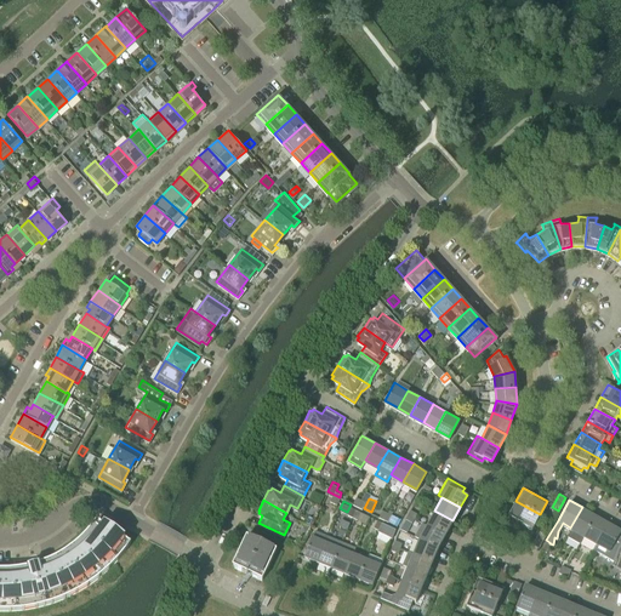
[(540,514),(516,501),(508,513),(531,528),(540,514)]
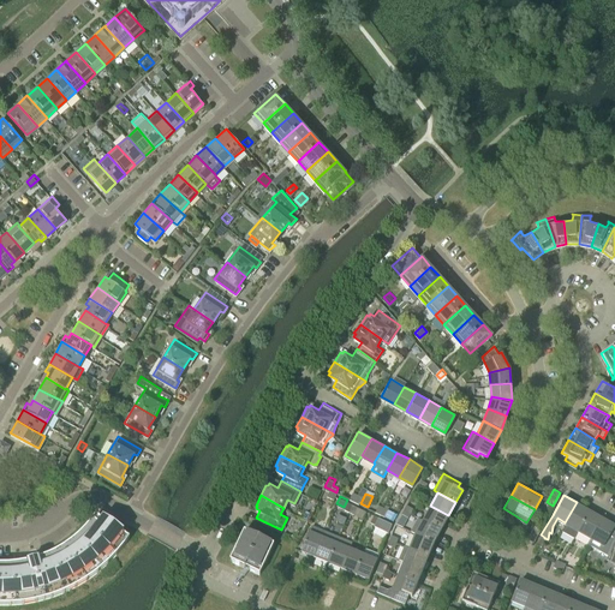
[(565,522),(566,522),(562,528),(574,536),(578,530),(589,509),(577,502),(565,522)]
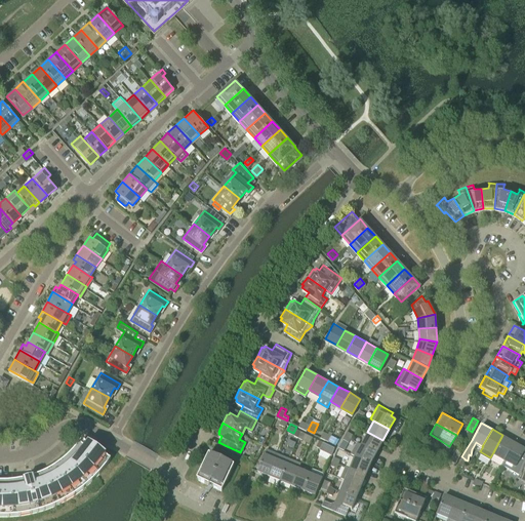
[(367,432),(361,442),(376,450),(382,440),(367,432)]
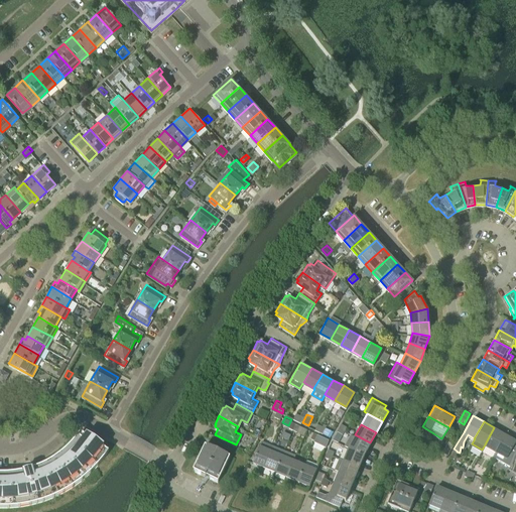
[(494,427),(485,444),(495,451),(505,433),(494,427)]
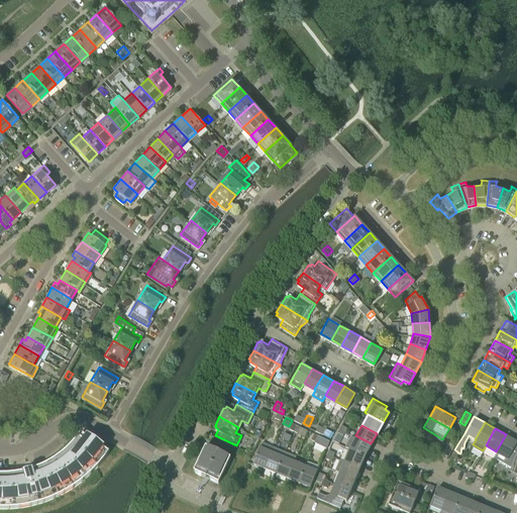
[(104,444),(92,436),(86,432),(85,433),(80,430),(75,437),(69,443),(63,449),(56,454),(48,459),(41,464),(32,467),(24,469),(16,471),(8,472),(0,471),(0,505),(3,506),(14,506),(25,504),(36,502),(47,498),(58,494),(68,488),(78,482),(86,475),(95,467),(102,458),(109,449),(103,445),(104,444)]
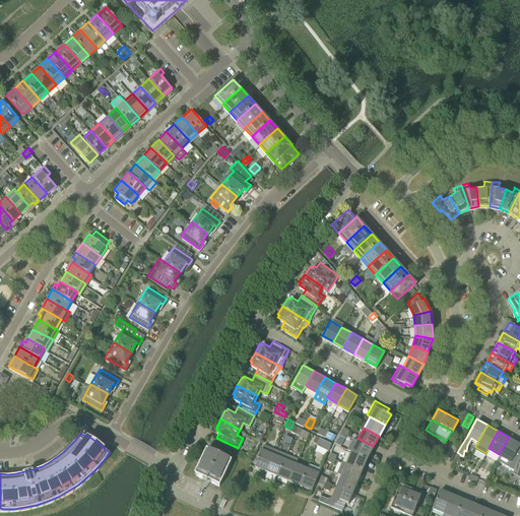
[(316,443),(328,449),(331,441),(320,436),(316,443)]
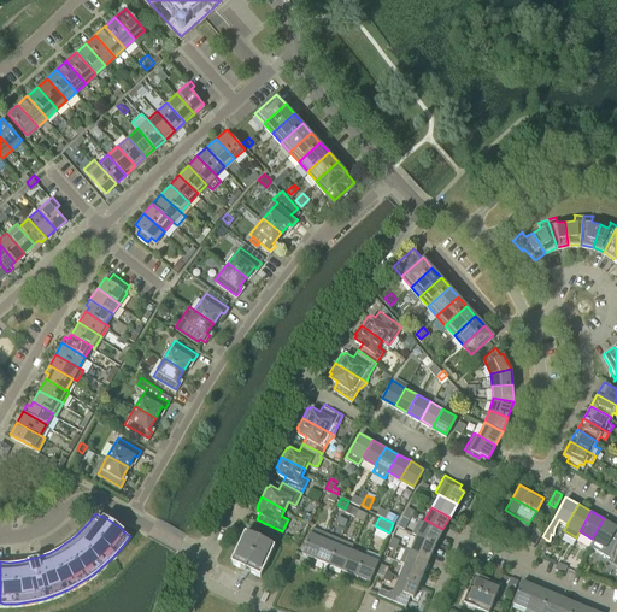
[(424,519),(419,517),(412,530),(417,533),(435,542),(442,529),(424,519)]
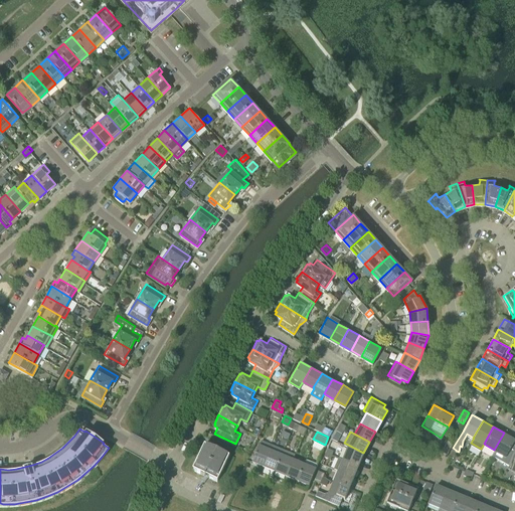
[(494,450),(495,450),(492,455),(509,464),(512,456),(514,449),(514,448),(514,443),(513,443),(514,439),(504,433),(494,450)]
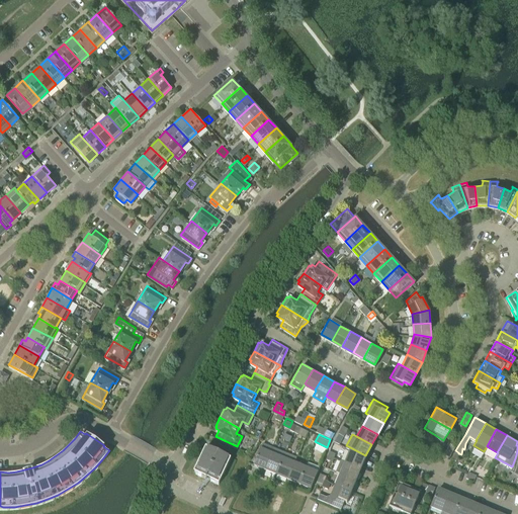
[(263,440),(260,446),(254,461),(265,466),(274,445),(263,440)]
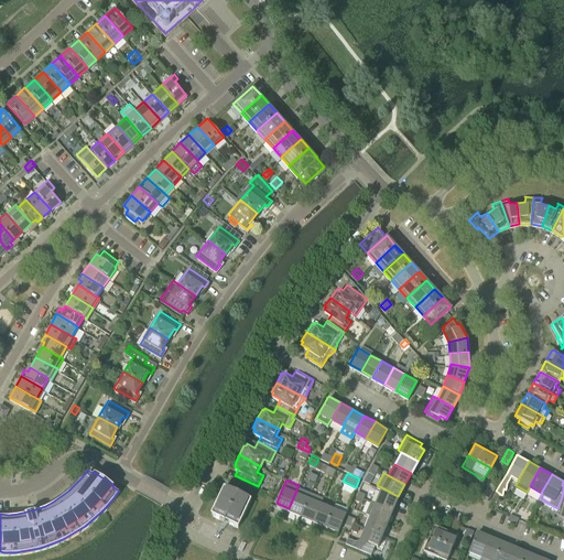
[(489,495),(496,484),(490,481),(484,492),(489,495)]
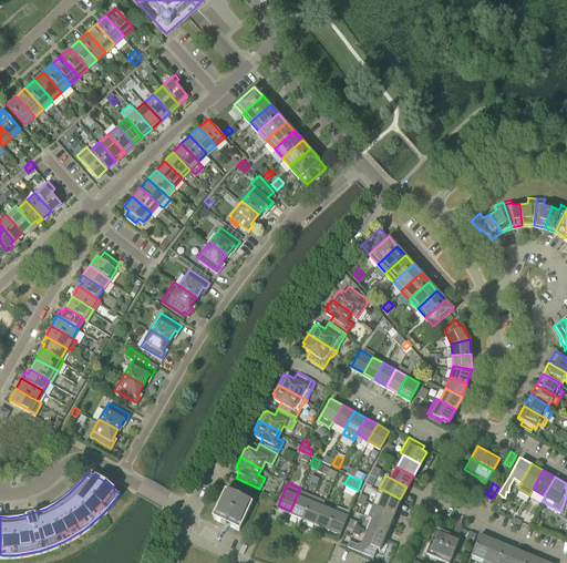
[(212,514),(224,521),(239,528),(253,500),(225,487),(212,514)]
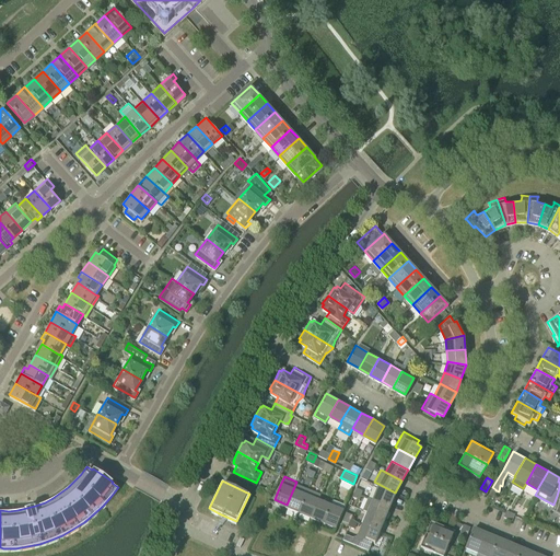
[(296,482),(287,505),(299,510),(308,486),(296,482)]
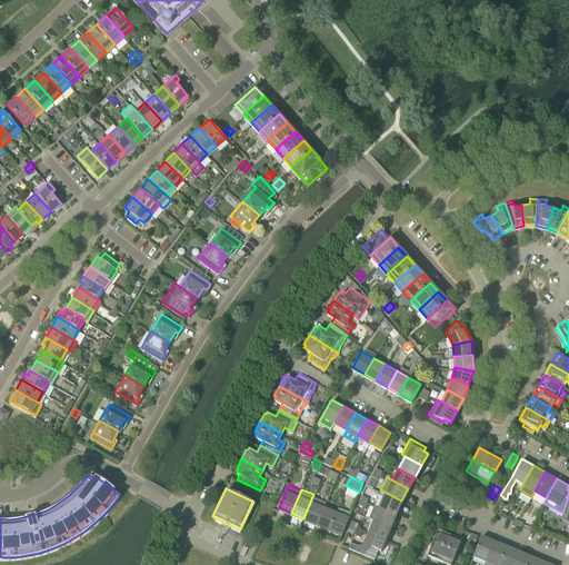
[(385,492),(379,505),(397,513),(401,501),(385,492)]
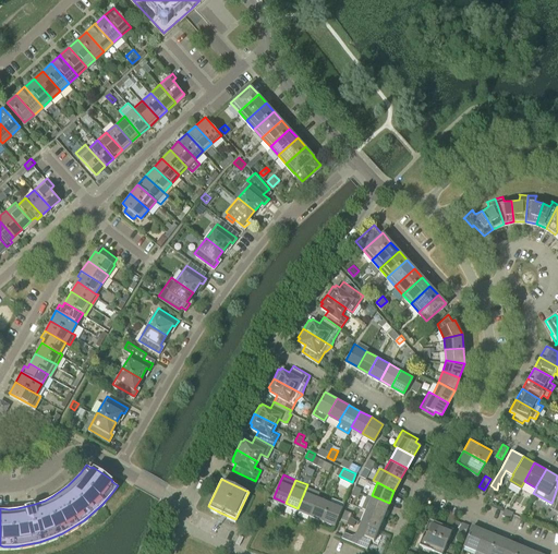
[(307,484),(298,508),(310,513),(317,496),(319,490),(307,484)]
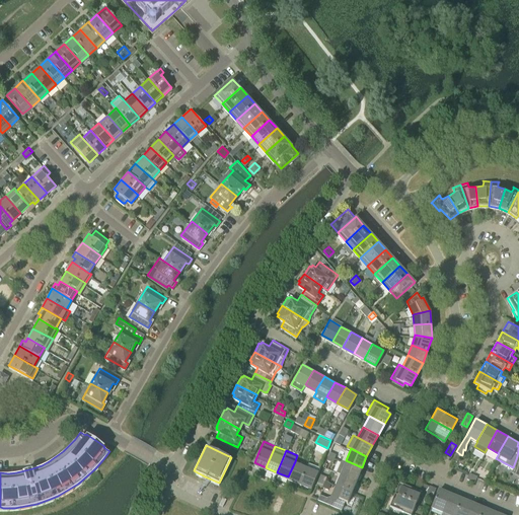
[(362,467),(346,460),(341,458),(337,469),(341,471),(357,479),(362,467)]
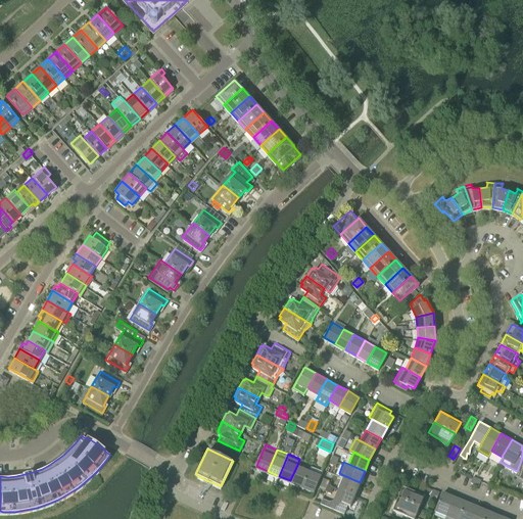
[(301,485),(314,490),(323,469),(311,464),(308,470),(301,485)]
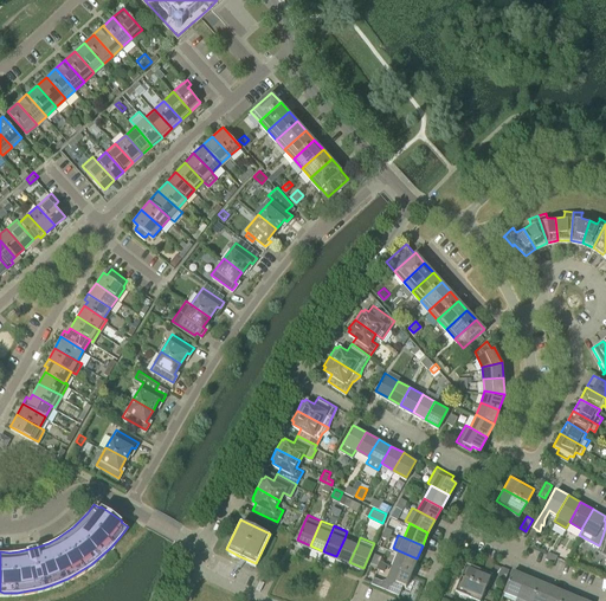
[(26,541),(28,548),(38,545),(36,538),(26,541)]
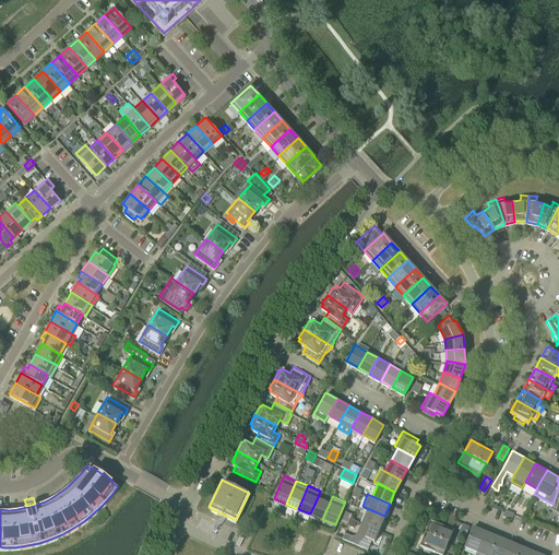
[(330,503),(318,497),(310,514),(322,519),(330,503)]
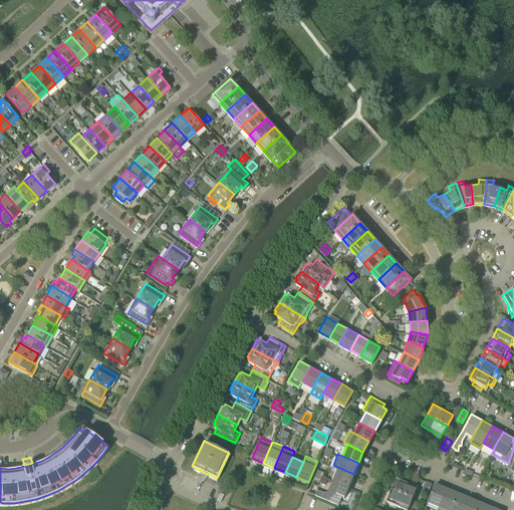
[(337,467),(333,479),(348,485),(353,474),(337,467)]
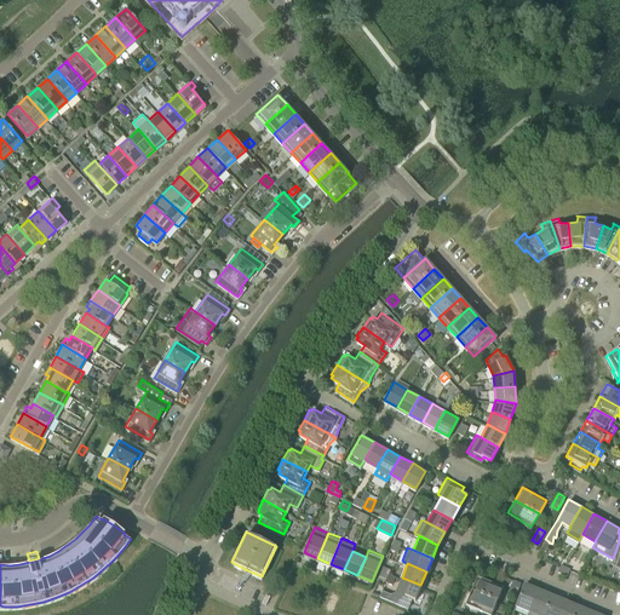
[(382,568),(379,573),(378,576),(385,579),(386,576),(389,572),(382,568)]
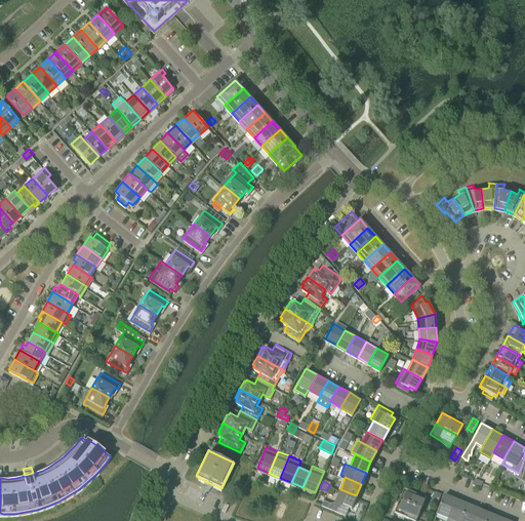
[(404,487),(399,498),(420,508),(426,496),(404,487)]
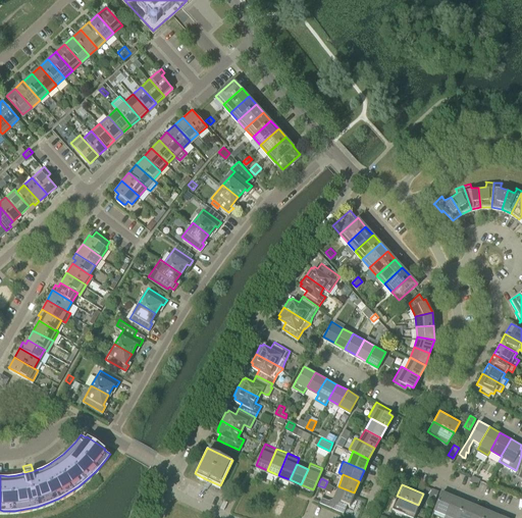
[(432,486),(427,484),(424,489),(430,493),(427,498),(433,500),(438,488),(432,486)]
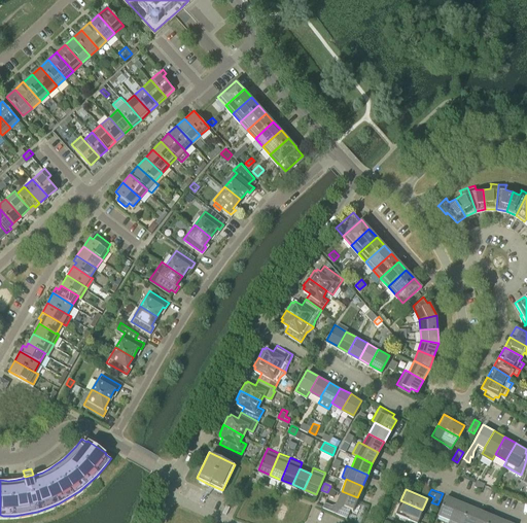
[(342,491),(337,502),(332,503),(324,500),(322,506),(347,515),(350,508),(352,510),(357,497),(342,491)]
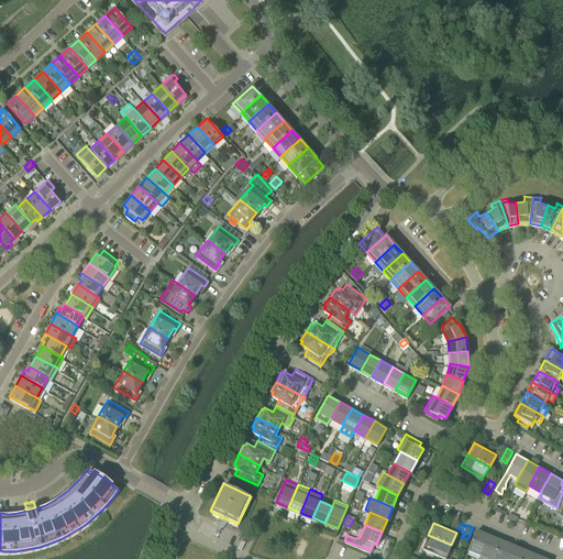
[(481,554),(488,534),(476,528),(467,548),(481,554)]
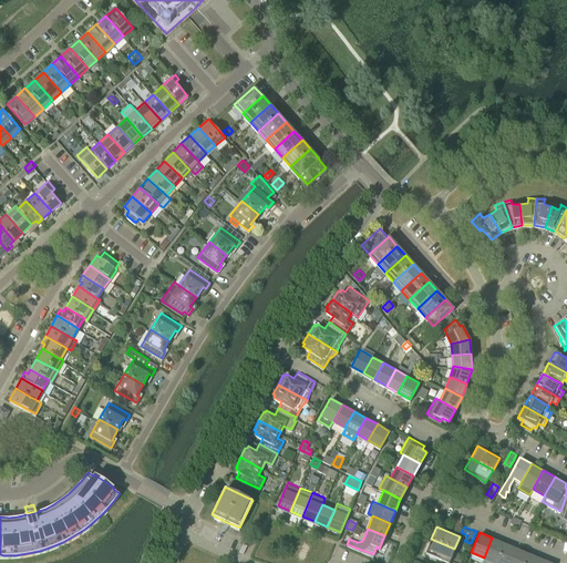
[(484,558),(482,562),(495,562),(504,543),(492,538),(484,558)]
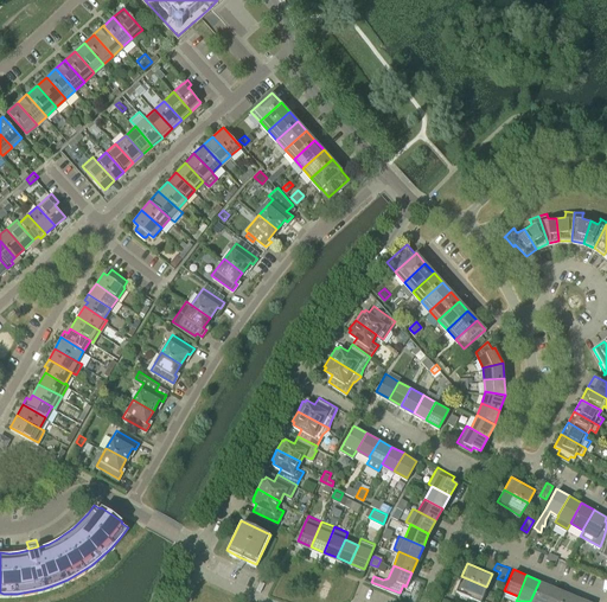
[(486,587),(461,576),(455,590),(480,601),(486,587)]
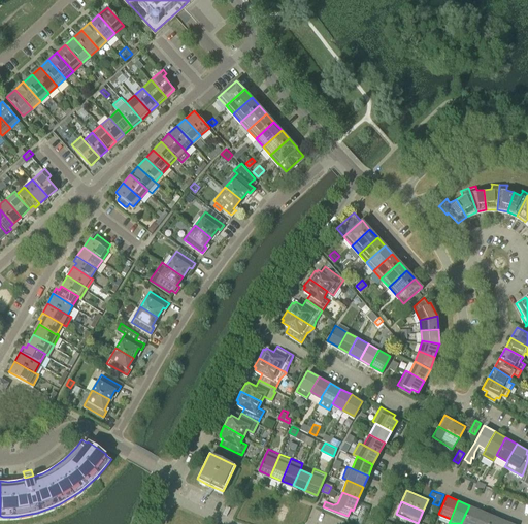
[(474,523),(481,511),(469,505),(461,523),(474,523)]
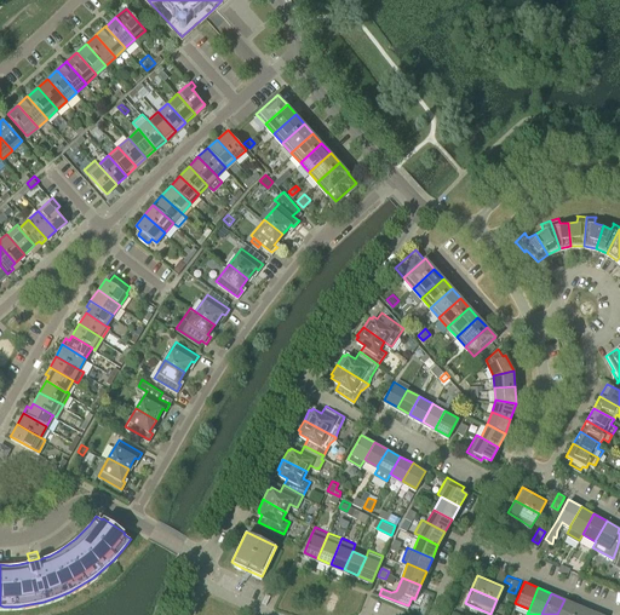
[(557,614),(573,614),(579,604),(564,599),(557,614)]
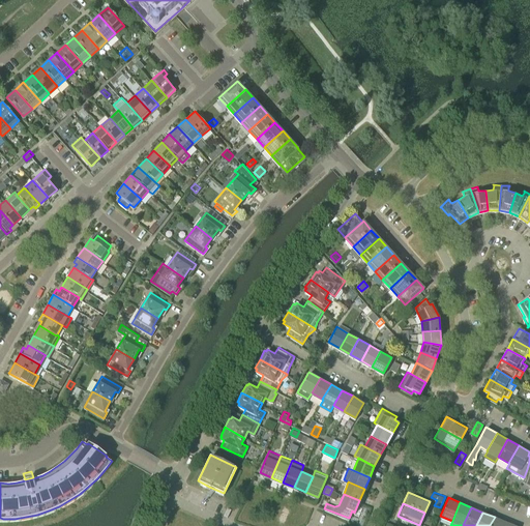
[(503,525),(506,522),(495,517),(490,525),(503,525)]
